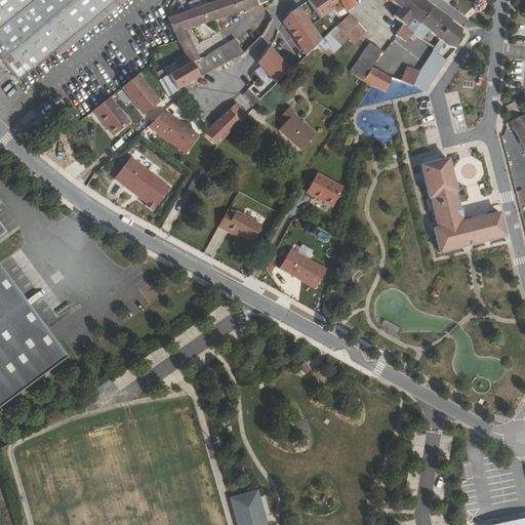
[(0,0),(0,59),(19,82),(55,52),(117,0),(0,0)]
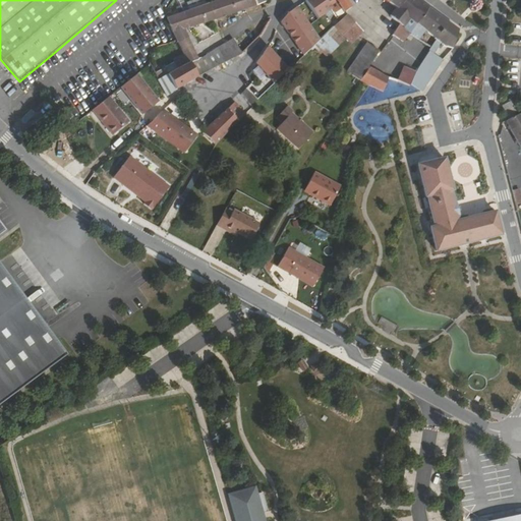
[(116,0),(55,52),(58,56),(123,0),(116,0)]
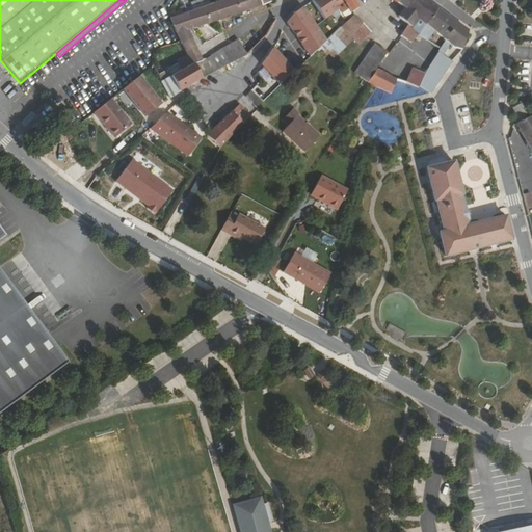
[(242,0),(227,0),(213,5),(218,21),(246,11),(242,0)]
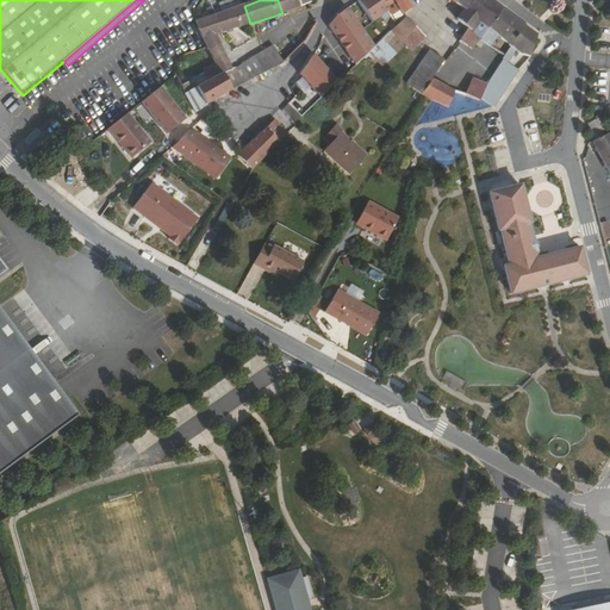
[(278,0),(282,13),(311,4),(309,0),(278,0)]
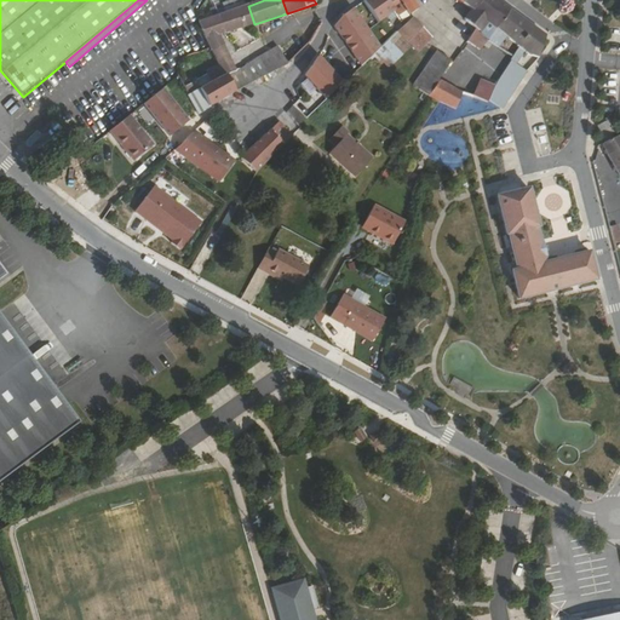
[(385,0),(366,0),(365,1),(379,23),(395,13),(389,5),(385,0)]
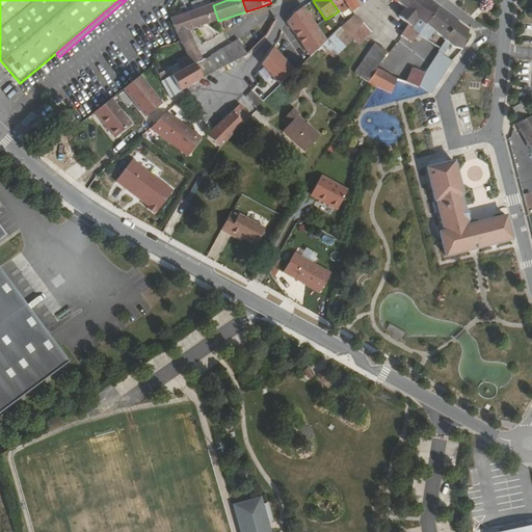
[(339,0),(334,4),(339,11),(342,16),(350,9),(352,12),(358,7),(353,0),(339,0)]
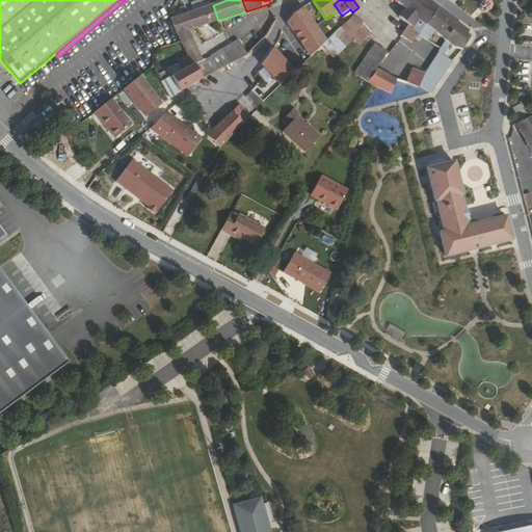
[(406,10),(415,0),(399,0),(397,3),(406,9),(406,10)]
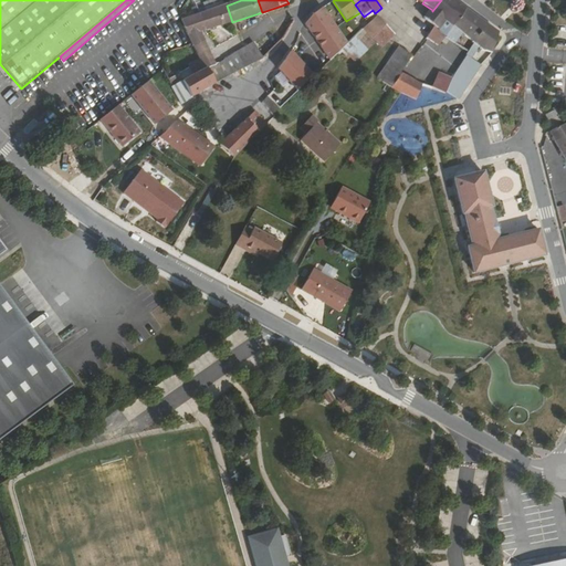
[(447,35),(465,9),(453,0),(441,0),(432,11),(432,10),(425,19),(433,27),(426,39),(436,45),(442,33),(447,35)]
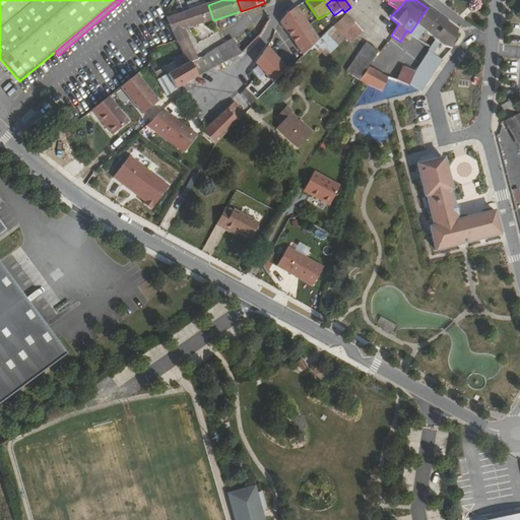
[(182,10),(183,14),(188,27),(188,29),(213,20),(208,5),(189,11),(187,7),(182,10)]
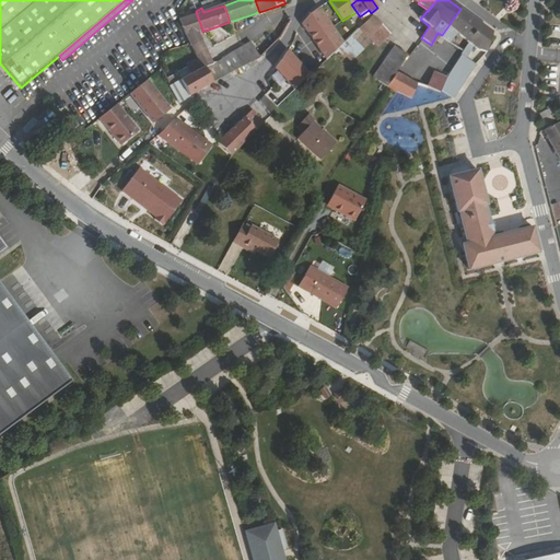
[(301,25),(327,59),(335,51),(349,39),(319,9),(308,15),(301,25)]
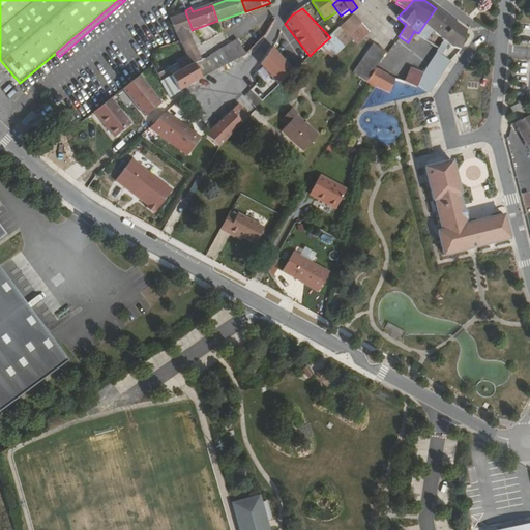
[(449,48),(461,51),(467,32),(436,8),(418,33),(417,35),(438,49),(442,51),(446,45),(449,48)]
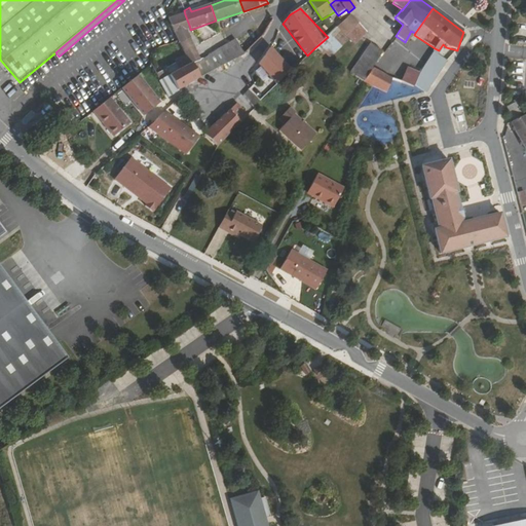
[(168,21),(180,43),(190,38),(188,34),(187,34),(185,30),(190,28),(185,14),(170,20),(168,21)]
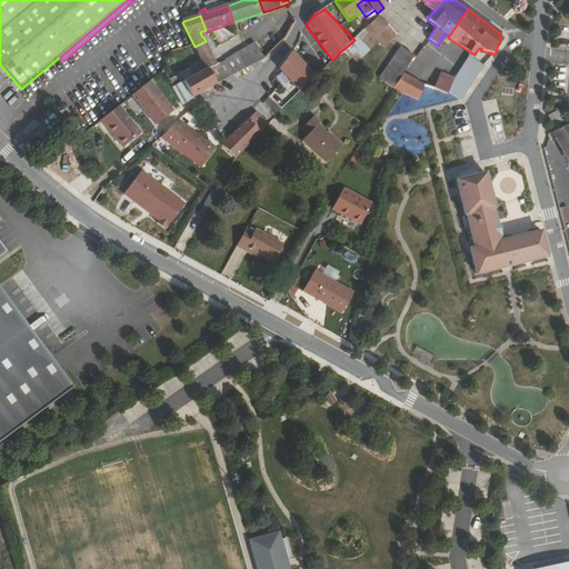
[(368,33),(376,40),(388,26),(380,17),(365,31),(368,33)]
